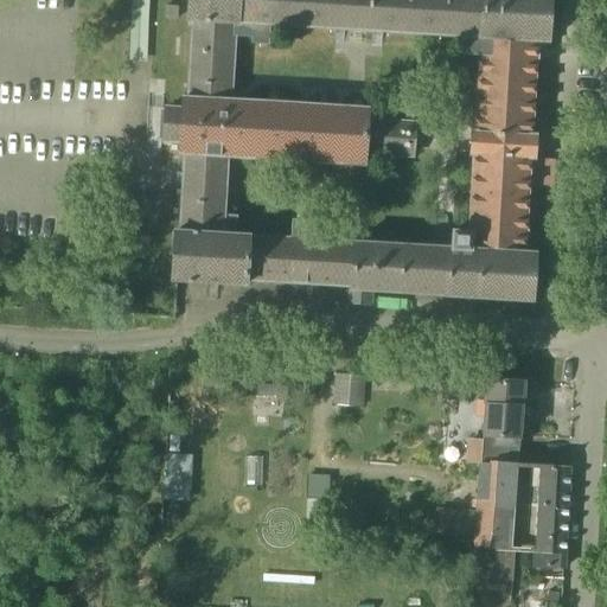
[(531,254),(524,253),(530,154),(531,141),(537,43),(544,43),(547,0),(187,0),(187,21),(191,23),(186,98),(183,98),(183,109),(166,108),(164,144),(180,145),(179,155),(183,155),(178,231),(174,231),(172,282),(176,282),(243,286),(243,280),(350,287),(349,304),(368,305),(369,293),(445,296),(445,298),(529,302),(531,254)]
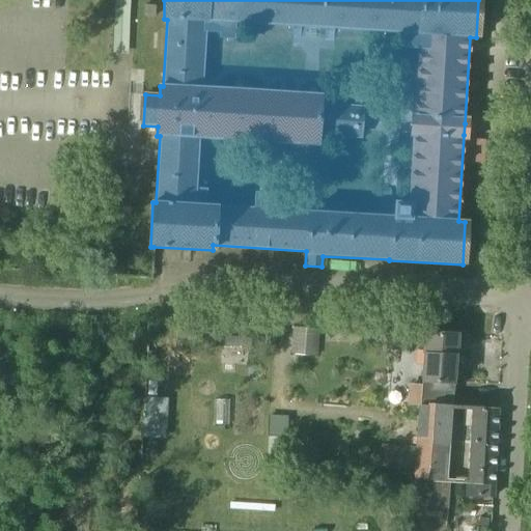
[(144,16),(155,17),(156,6),(144,5),(144,16)]
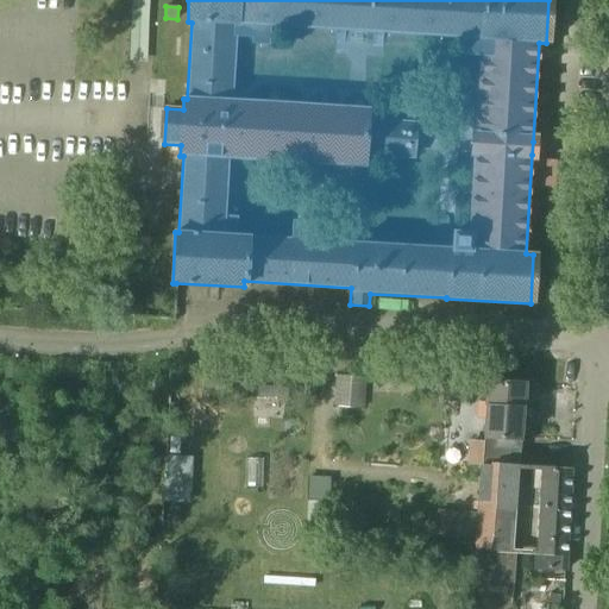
[(337,376),(334,400),(333,405),(363,408),(365,378),(337,376)]
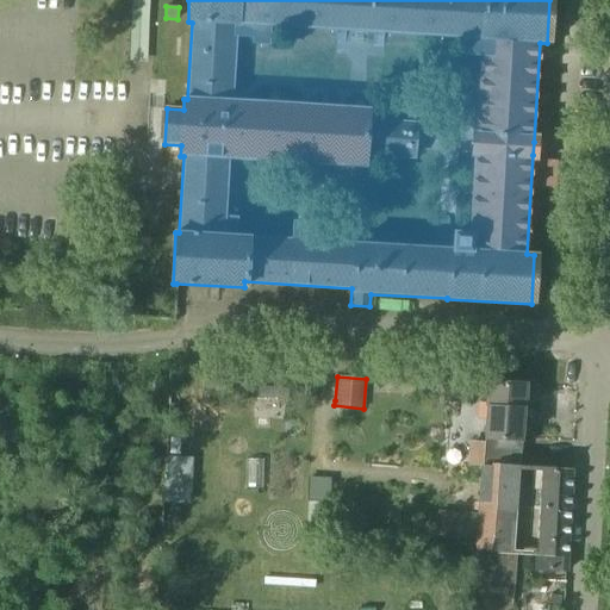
[(470,383),(444,381),(442,403),(468,404),(470,383)]
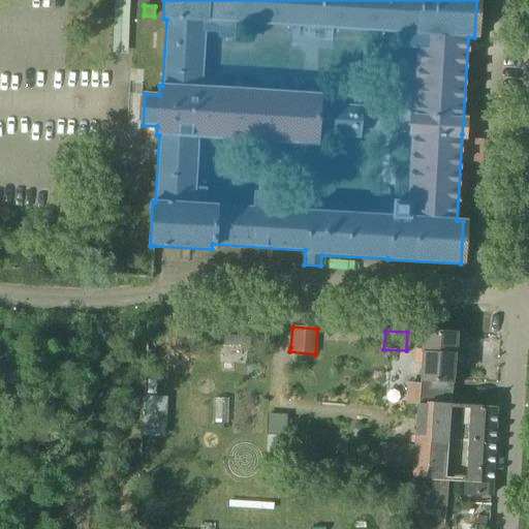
[(418,404),(449,406),(454,334),(424,332),(423,349),(416,349),(414,367),(421,368),(418,404)]
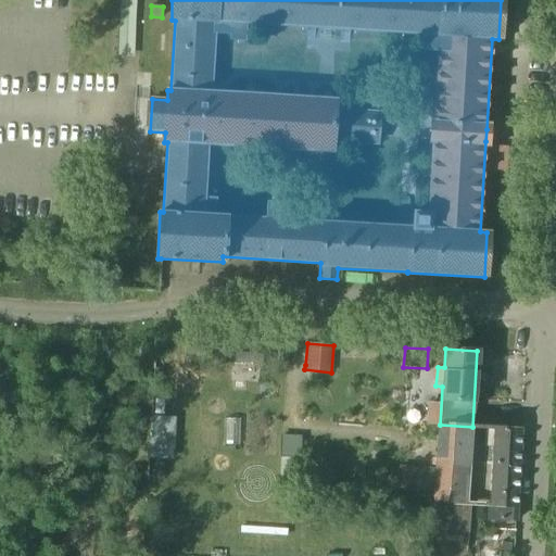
[(156,456),(171,457),(173,416),(158,416),(156,456)]
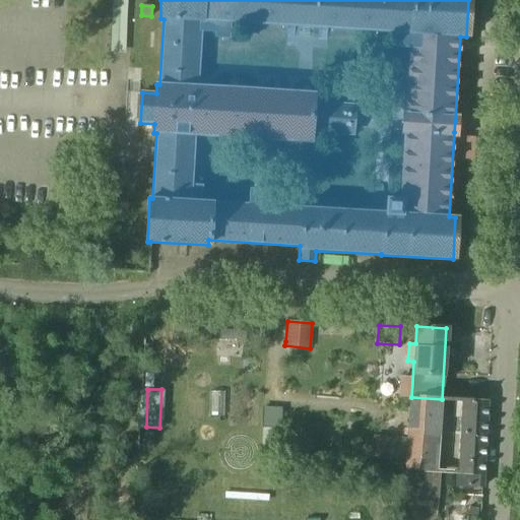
[(408,442),(414,442),(414,436),(419,436),(419,430),(440,431),(442,399),(411,397),(408,438),(374,435),(372,457),(406,460),(408,442)]
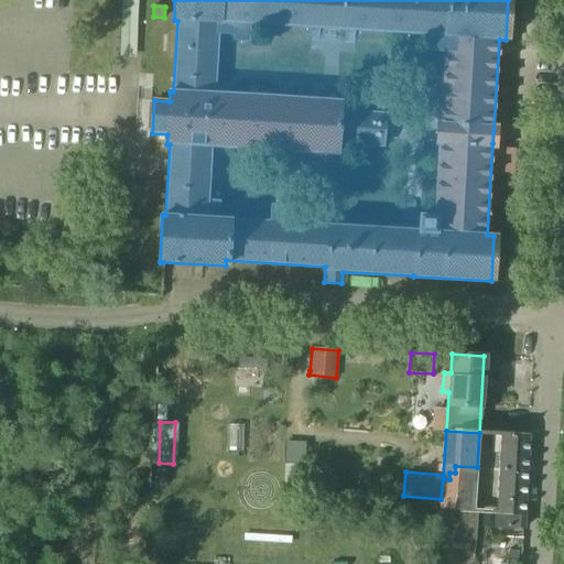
[(527,470),(529,436),(492,434),(488,433),(479,433),(477,467),(527,470)]
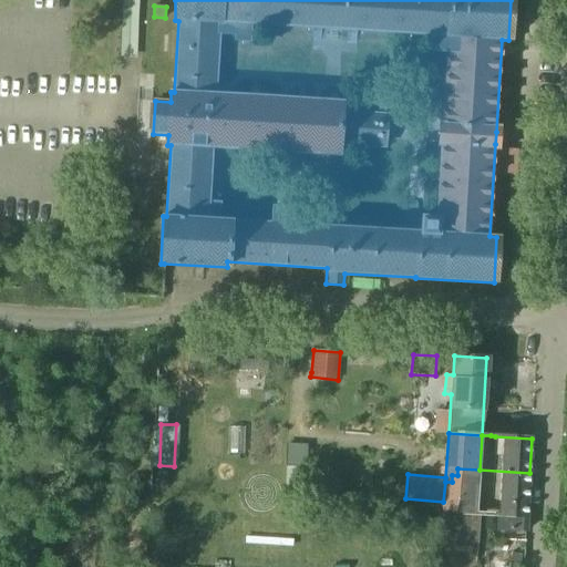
[(476,513),(477,495),(480,470),(457,468),(457,475),(452,475),(452,482),(445,482),(443,502),(437,566),(475,566),(480,513),(476,513)]
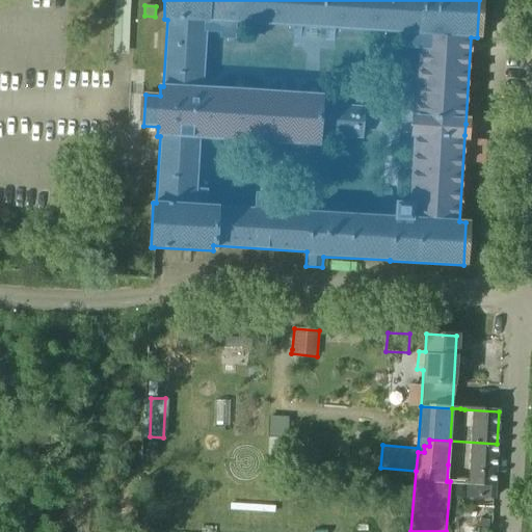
[(448,464),(469,466),(468,472),(495,473),(497,444),(450,441),(448,464)]
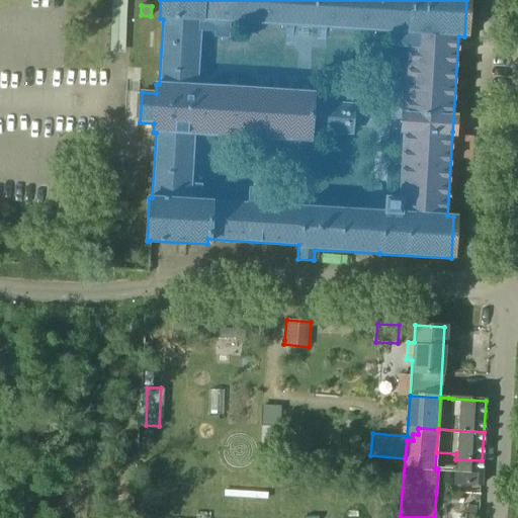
[(438,468),(443,469),(455,470),(454,484),(481,485),(482,460),(455,459),(456,453),(436,452),(435,468),(438,468)]
